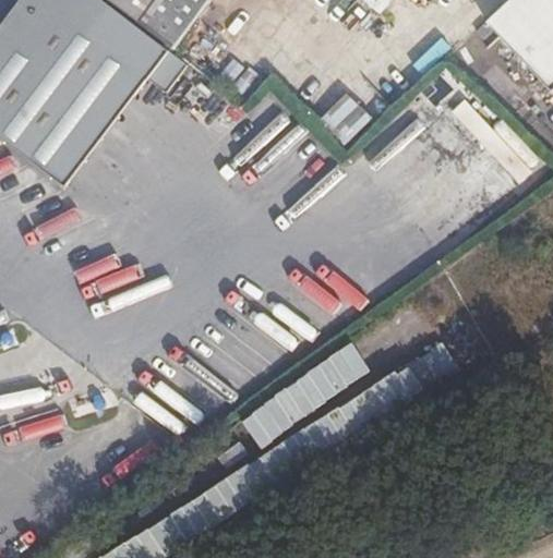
[(0,143),(59,190),(143,82),(161,96),(187,65),(164,48),(100,0),(0,0),(0,143)]
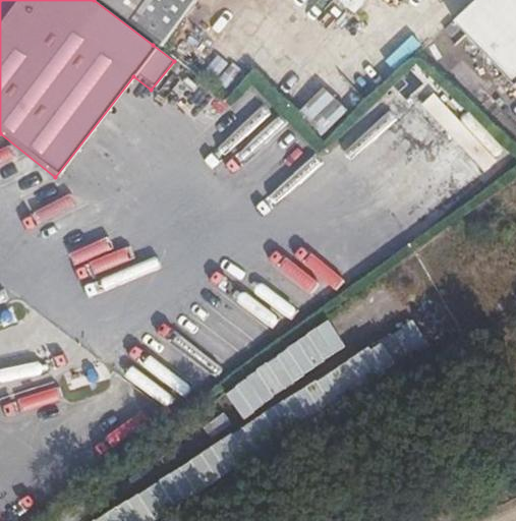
[(195,0),(94,0),(153,45),(186,10),(195,0)]
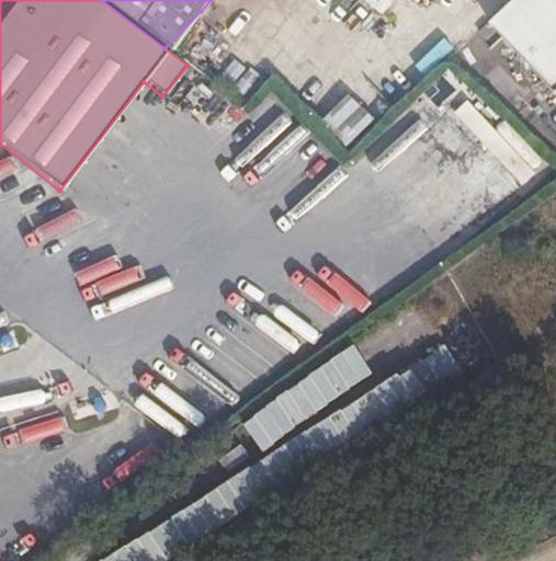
[(360,0),(385,23),(405,0),(360,0)]
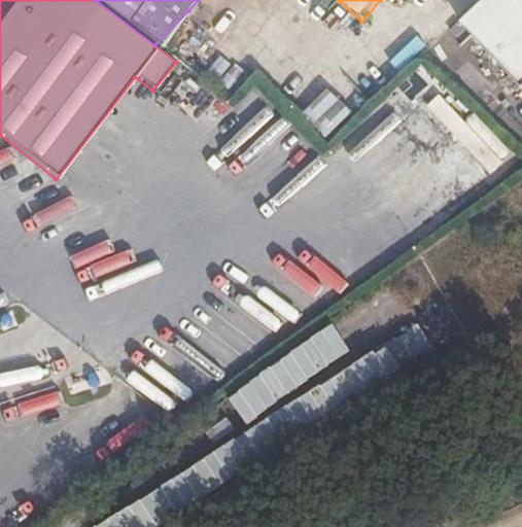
[(521,0),(477,0),(472,6),(521,62),(521,0)]
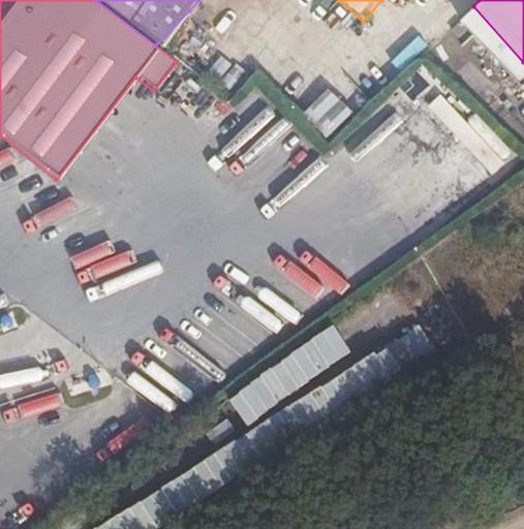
[(394,74),(420,52),(411,41),(386,64),(394,74)]
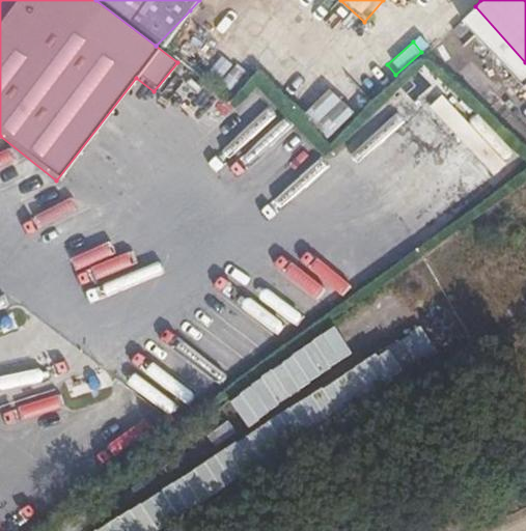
[(360,104),(338,80),(312,103),(333,127),(360,104)]
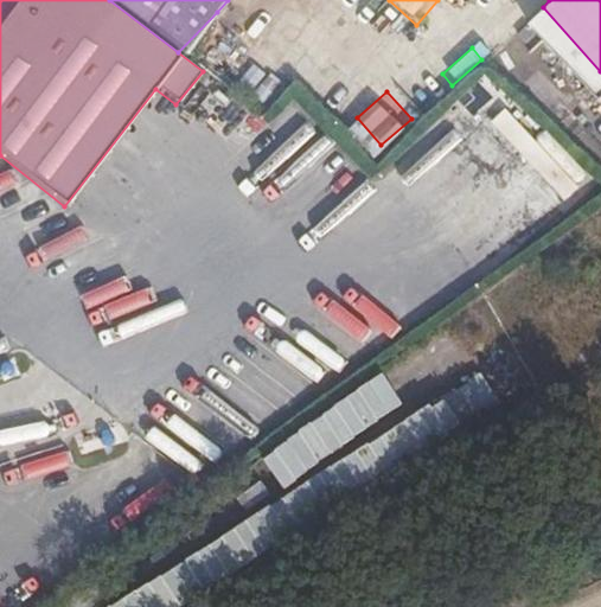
[(584,184),(507,109),(494,121),(571,196),(584,184)]
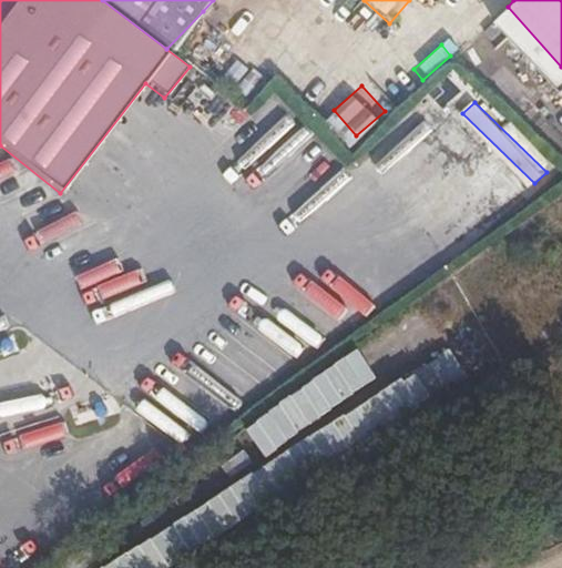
[(422,312),(242,425),(265,463),(132,547),(145,567),(170,567),(466,383),(422,312)]
